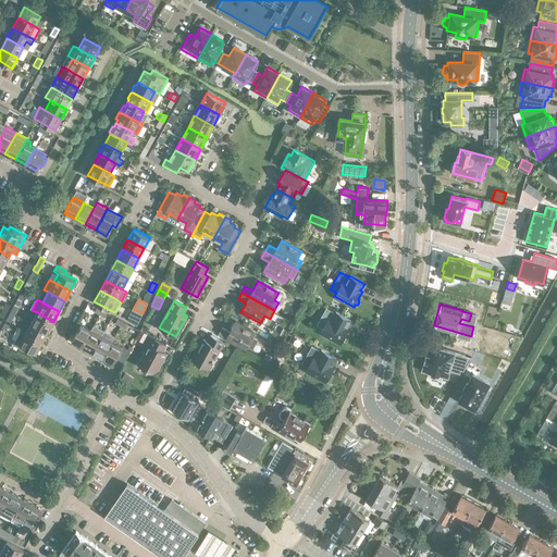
[(347,326),(351,320),(336,311),(335,312),(326,308),(317,325),(323,329),(321,332),(341,343),(342,342),(344,341),(346,337),(345,335),(349,327),(347,326)]
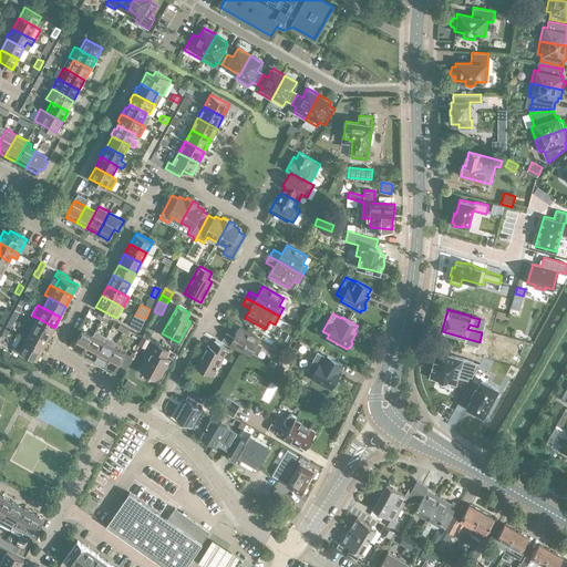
[(145,319),(135,315),(130,326),(140,330),(145,319)]
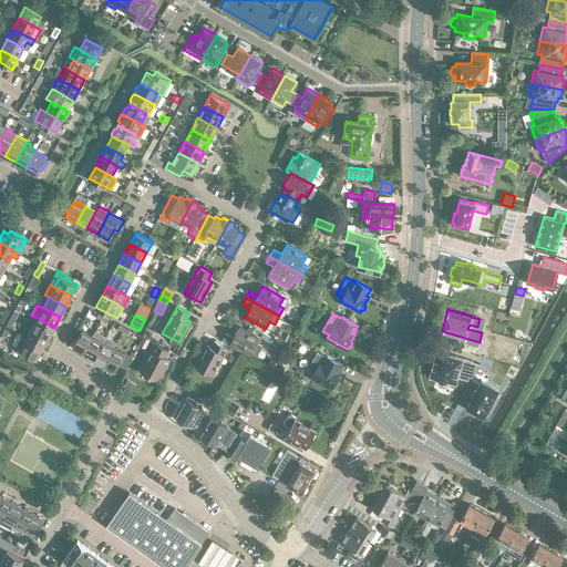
[(16,320),(10,317),(6,326),(11,328),(16,320)]
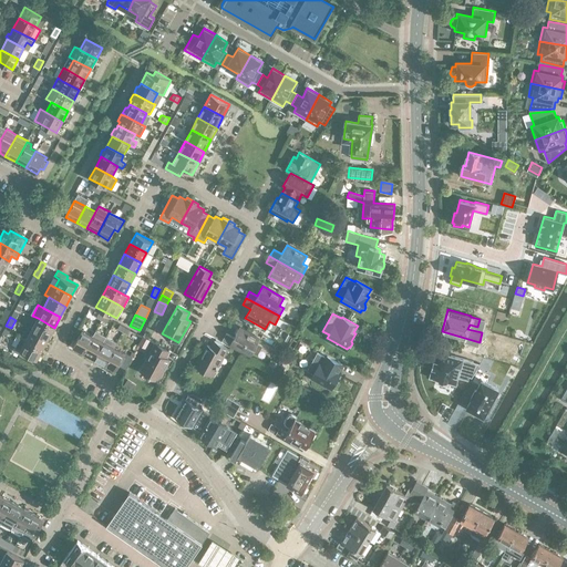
[(49,338),(54,328),(38,318),(32,329),(49,338)]
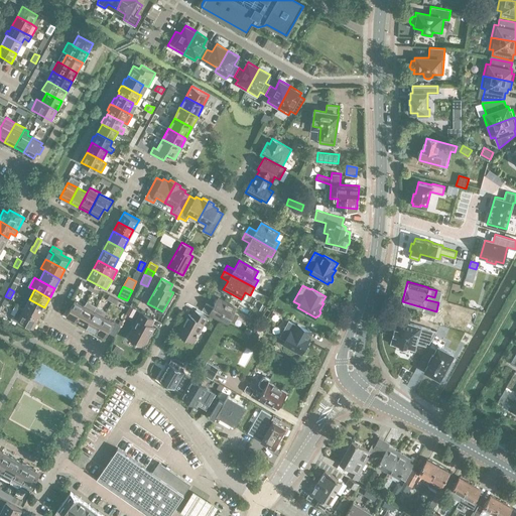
[(235,323),(239,314),(234,312),(236,308),(218,298),(213,306),(206,303),(203,309),(228,324),(230,319),(235,323)]
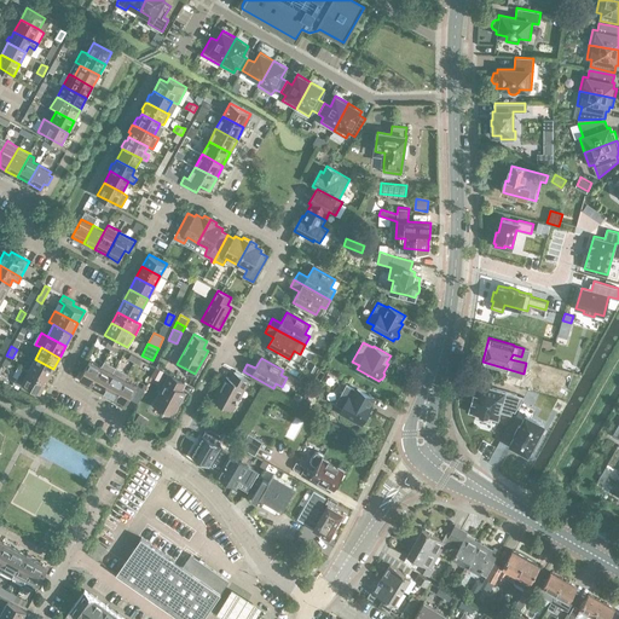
[(35,359),(28,370),(47,381),(53,369),(35,359)]
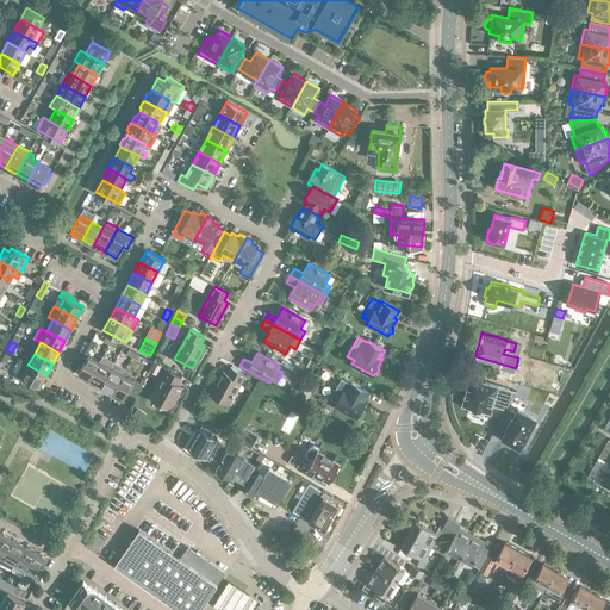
[(79,373),(91,379),(100,361),(88,354),(79,373)]
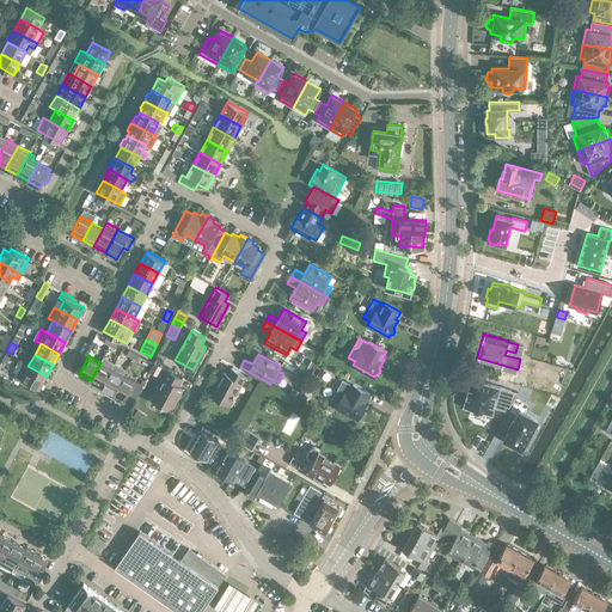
[(91,380),(102,386),(115,363),(103,356),(101,362),(91,380)]
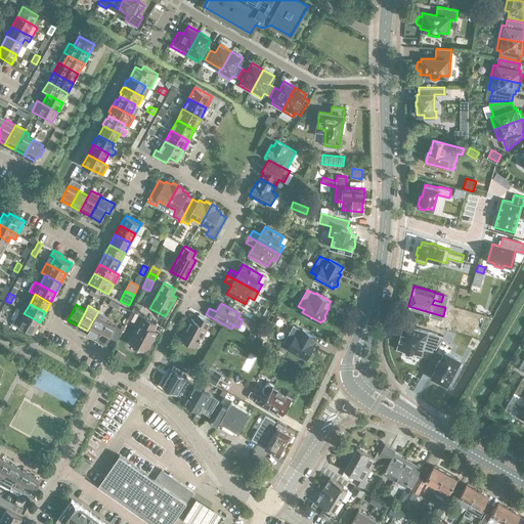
[(129,317),(134,320),(138,313),(132,310),(129,317)]
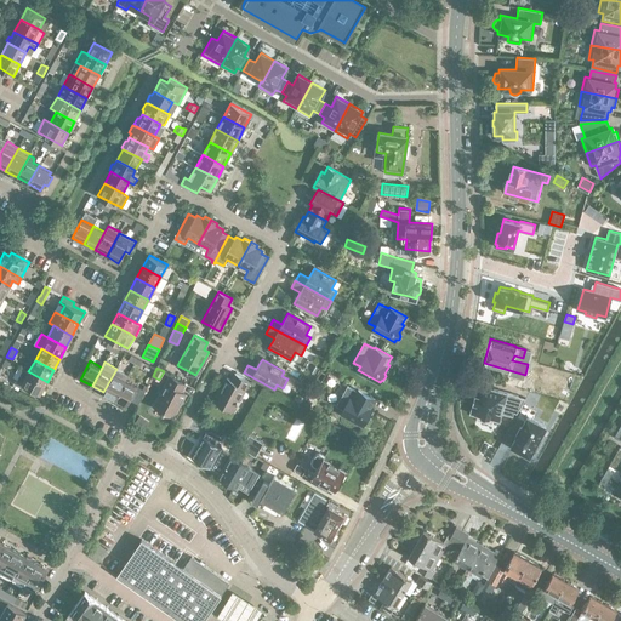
[(47,382),(28,371),(23,369),(15,383),(22,388),(24,385),(40,393),(47,382)]
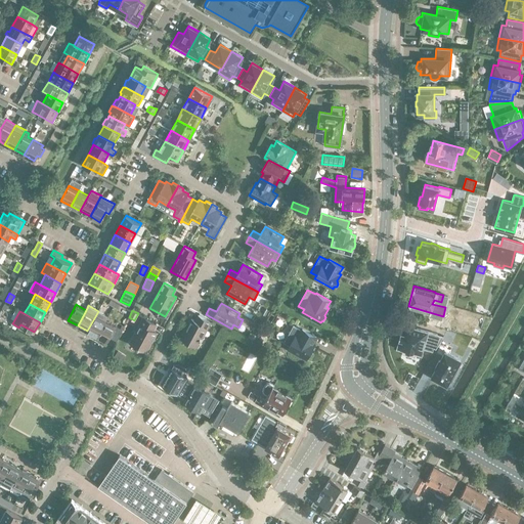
[(87,331),(97,336),(105,320),(107,316),(98,311),(87,331)]
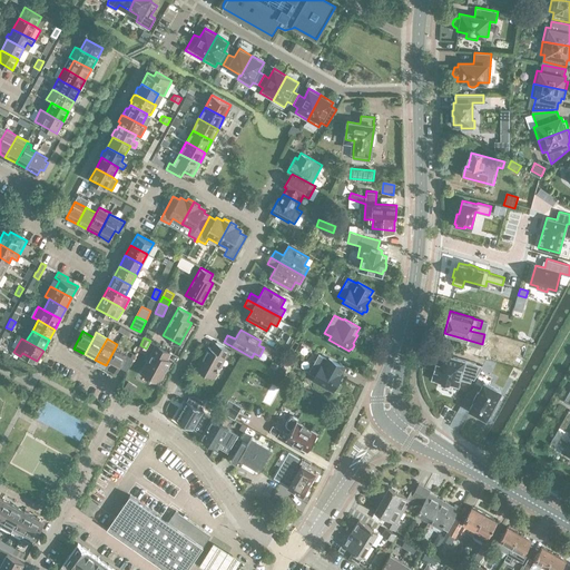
[(213,377),(228,350),(216,342),(213,349),(208,346),(197,367),(213,377)]
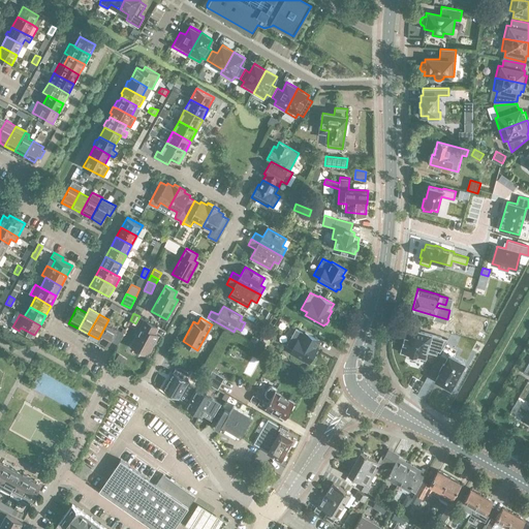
[(147,354),(158,335),(154,333),(157,327),(146,320),(131,346),(147,354)]
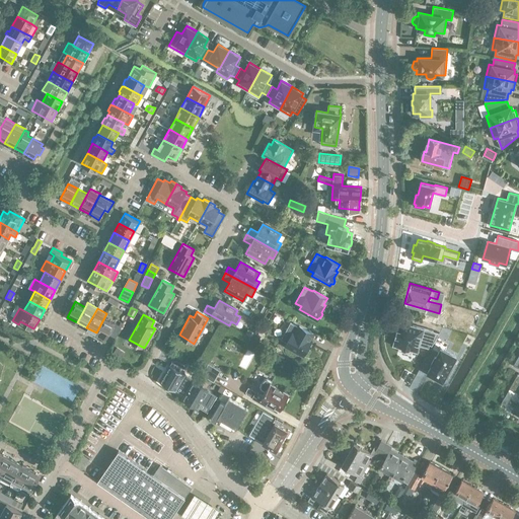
[(108,334),(115,322),(104,317),(96,332),(105,339),(108,334)]
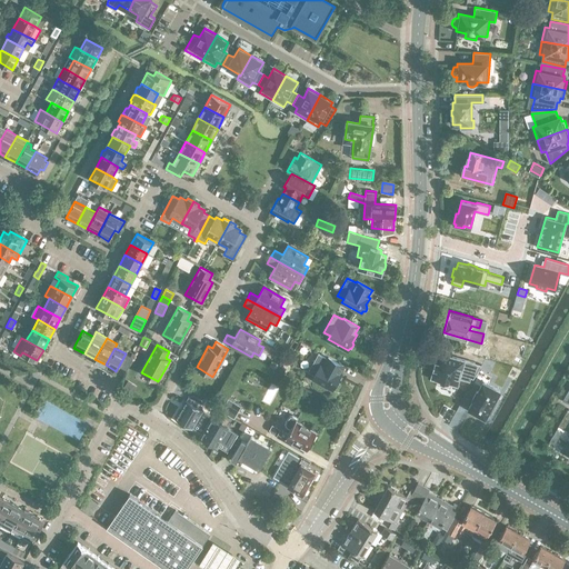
[(457,378),(462,355),(438,348),(432,371),(457,378)]
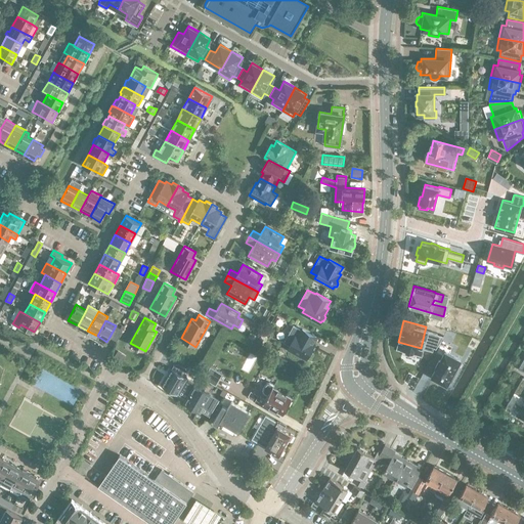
[(123,330),(116,325),(110,337),(117,341),(123,330)]
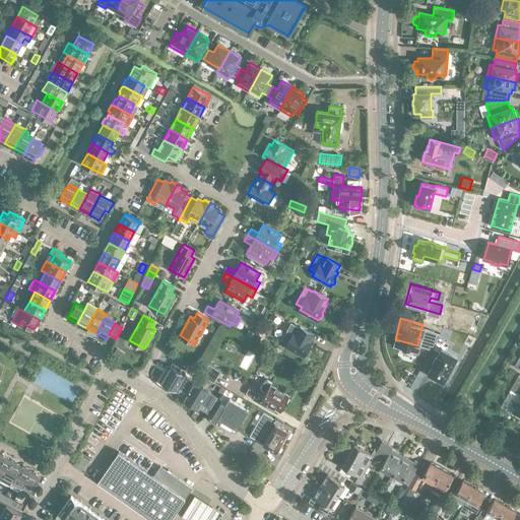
[(311,340),(314,334),(300,326),(299,327),(290,323),(281,339),(287,342),(285,345),(305,355),(305,354),(308,353),(309,350),(309,348),(312,341),(311,340)]
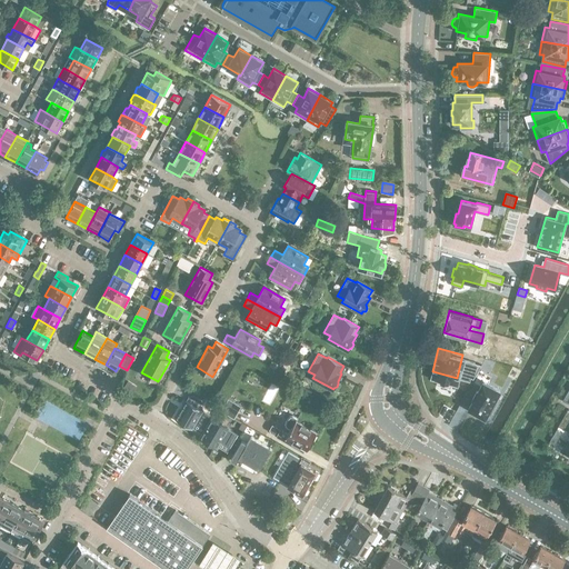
[(496,400),(495,399),(500,390),(489,383),(492,378),(480,371),(473,383),(480,387),(478,390),(477,390),(472,398),(473,398),(468,408),(486,417),(490,408),(491,408),(496,400)]
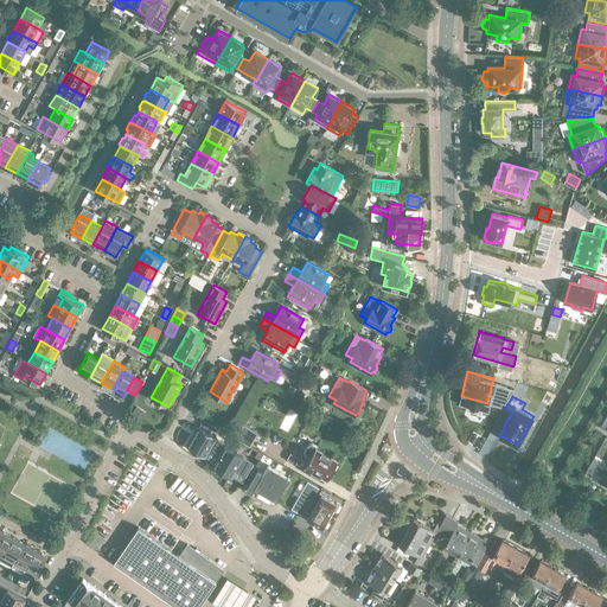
[(141,420),(145,413),(135,407),(131,413),(141,420)]
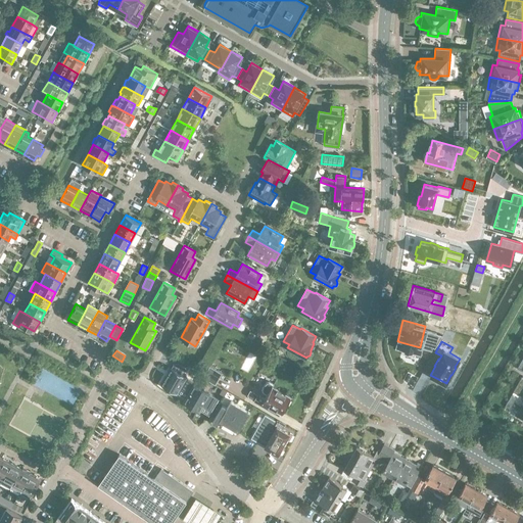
[(174,364),(180,367),(183,363),(177,359),(174,364)]
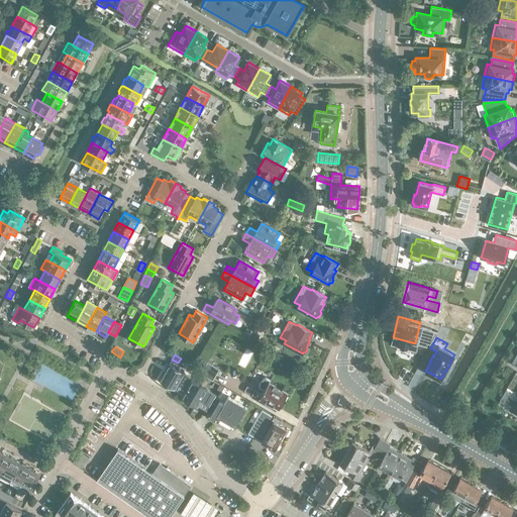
[(213,380),(219,367),(207,360),(201,372),(213,380)]
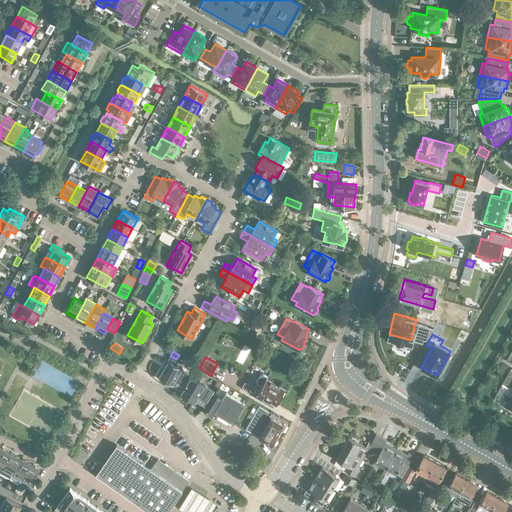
[(168,359),(158,376),(172,385),(175,379),(185,385),(191,376),(193,374),(182,368),(168,359)]
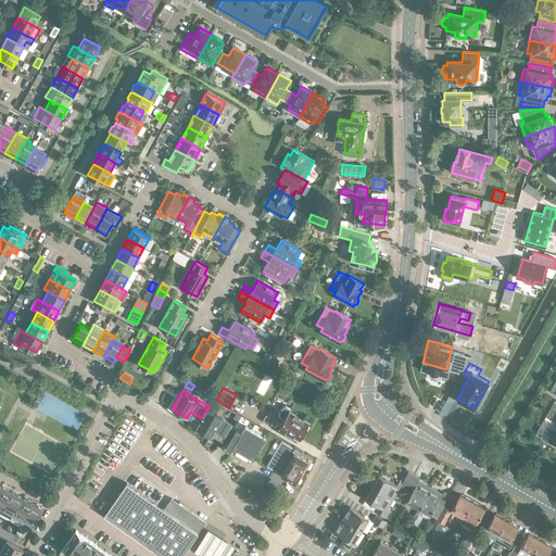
[(310,421),(290,411),(291,407),(287,405),(283,405),(281,407),(279,409),(278,413),(279,417),(285,419),(282,424),(266,414),(264,419),(265,421),(297,439),(298,436),(300,438),(310,421)]
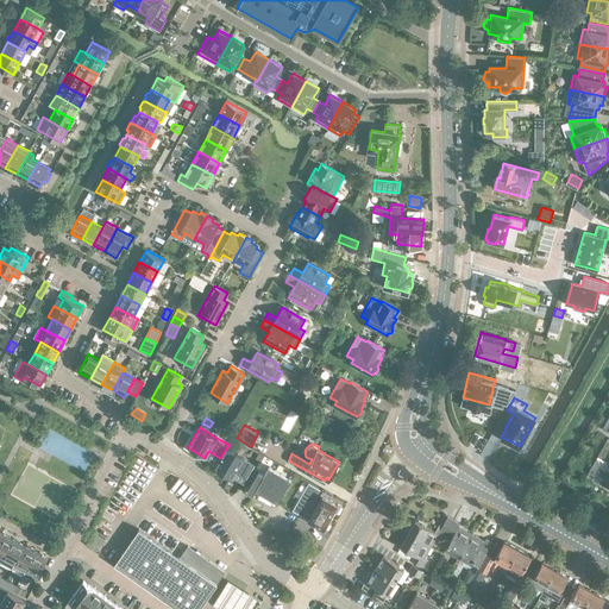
[(227,447),(220,458),(214,468),(232,478),(236,471),(248,477),(255,464),(243,458),(244,457),(227,447)]
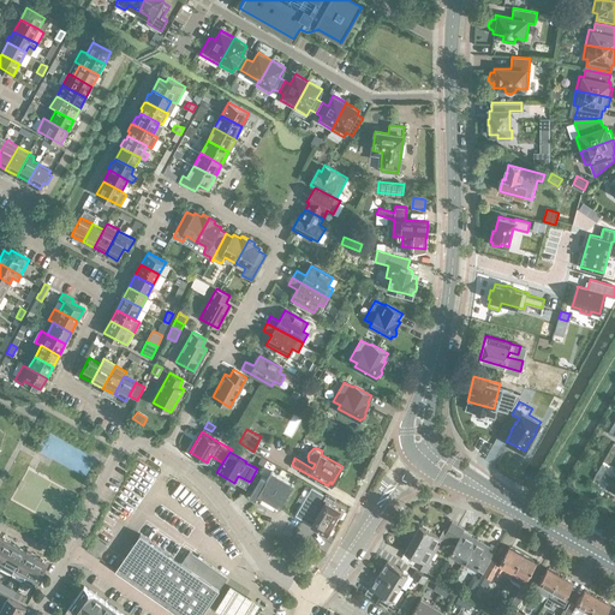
[(267,478),(261,476),(249,495),(255,499),(258,494),(280,507),(293,483),(272,471),(267,478)]
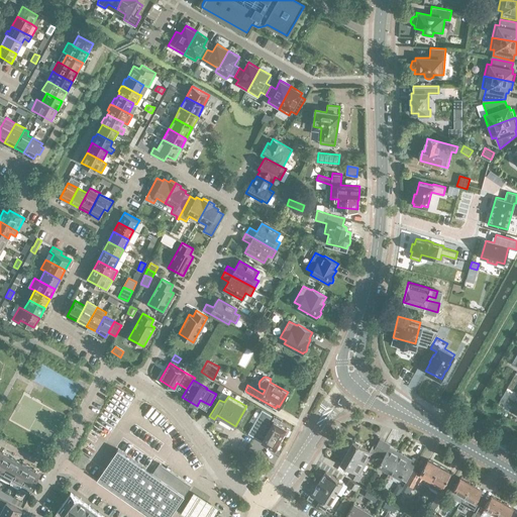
[(273,416),(263,411),(250,432),(263,439),(262,441),(275,448),(277,448),(280,443),(279,441),(284,433),(286,435),(290,429),(280,423),(282,419),(277,416),(274,415),(273,416)]
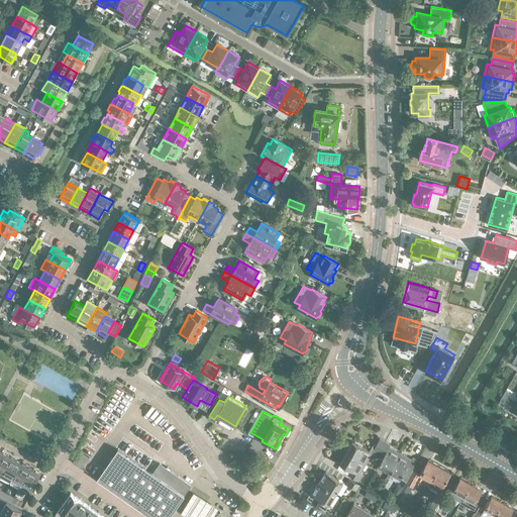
[(346,454),(366,464),(373,453),(375,454),(377,451),(380,453),(386,442),(381,439),(377,445),(374,443),(370,451),(353,442),(346,454)]
